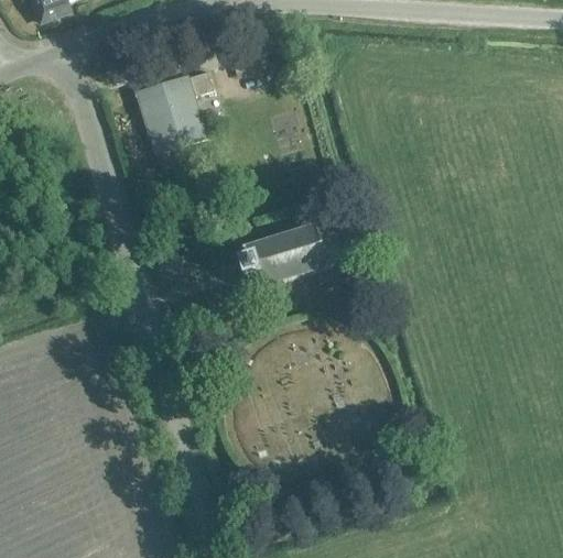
[(33,0),(41,20),(71,9),(67,1),(71,0),(33,0)]
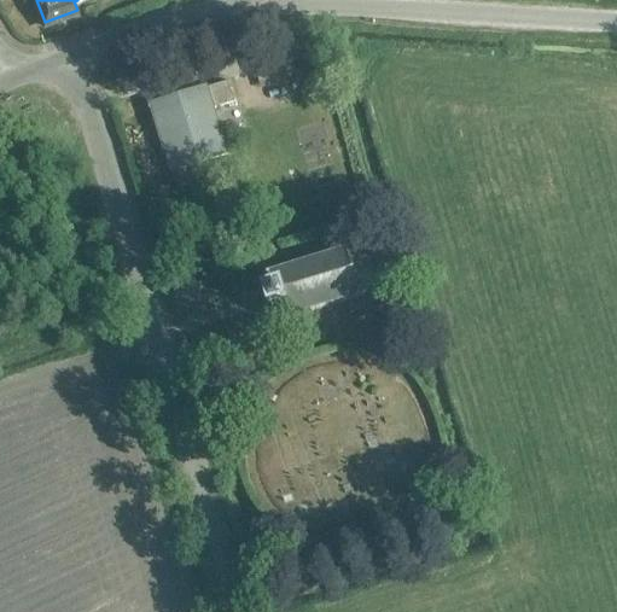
[(287,44),(279,45),(251,52),(260,87),(286,80),(281,62),(291,59),(287,44)]
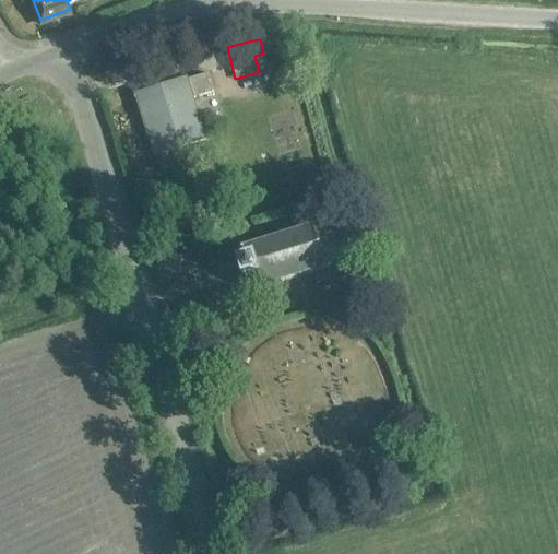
[(191,95),(210,89),(204,71),(186,77),(185,75),(133,92),(149,140),(147,140),(150,144),(150,143),(153,152),(204,137),(191,95)]
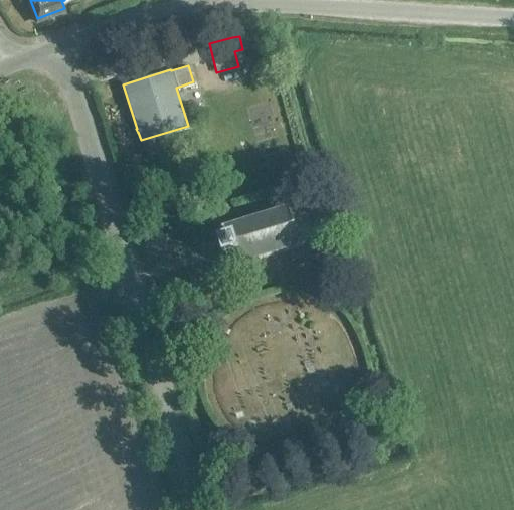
[(305,212),(306,211),(304,210),(288,207),(287,206),(286,207),(270,212),(270,211),(268,212),(251,217),(250,217),(250,218),(233,223),(233,222),(231,223),(222,226),(221,226),(221,228),(225,238),(218,240),(222,255),(229,252),(232,263),(232,264),(234,264),(234,263),(243,261),(245,260),(244,260),(262,255),(264,255),(264,253),(280,248),(280,249),(281,248),(298,243),(300,242),(299,242),(310,230),(311,230),(311,228),(305,212)]
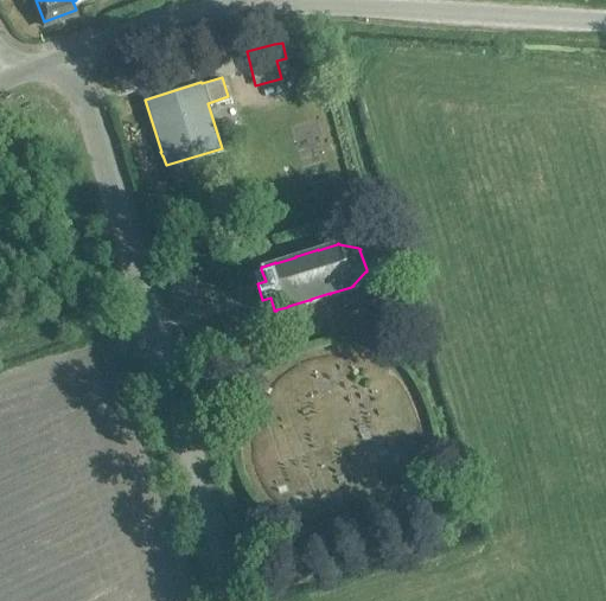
[(431,486),(420,504),(433,512),(445,496),(431,486)]
